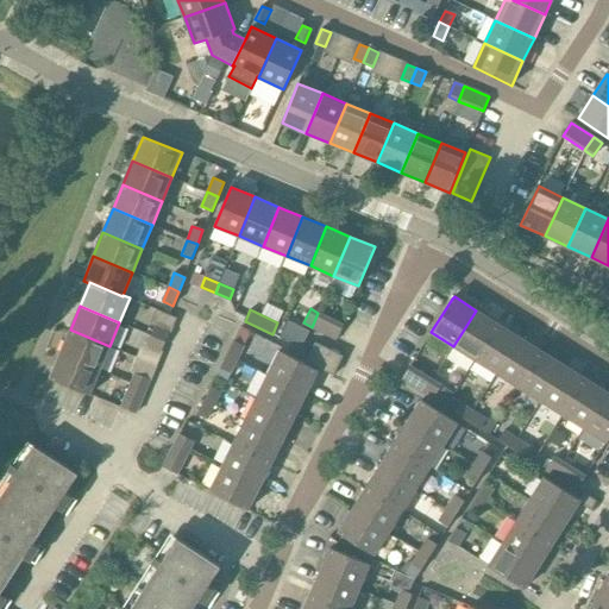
[(453,346),(476,359),(498,324),(476,311),(453,346)]
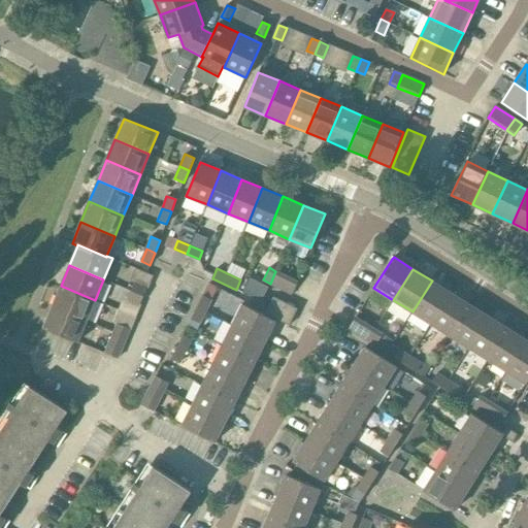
[(275,271),(270,284),(292,294),(298,282),(275,271)]
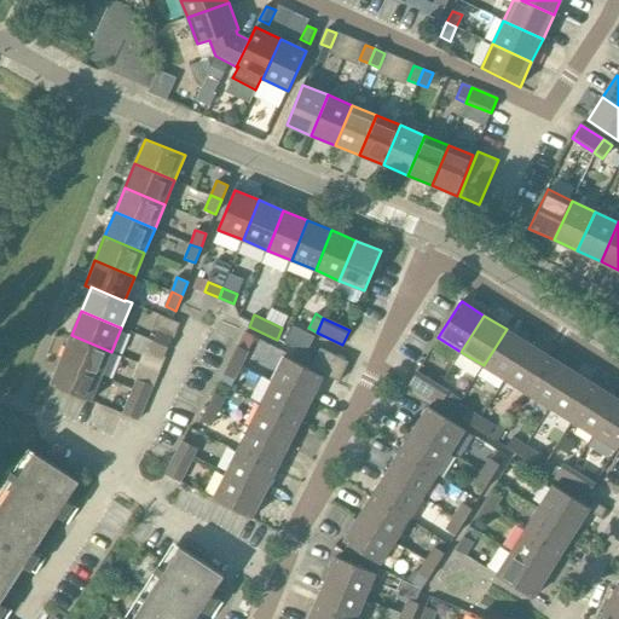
[(484,365),(505,380),(528,342),(507,329),(484,365)]
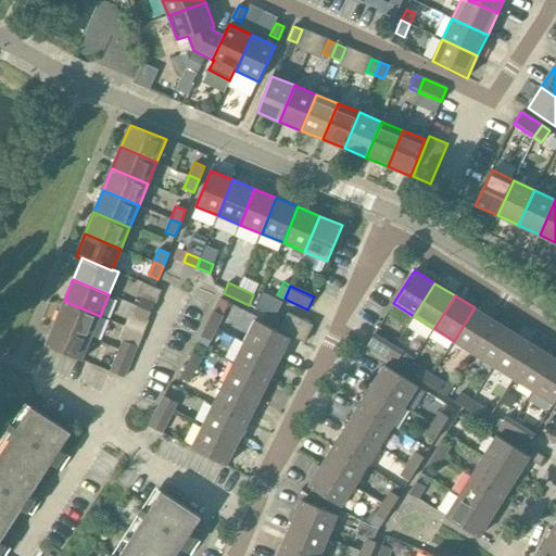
[(141,298),(138,306),(151,312),(154,303),(141,298)]
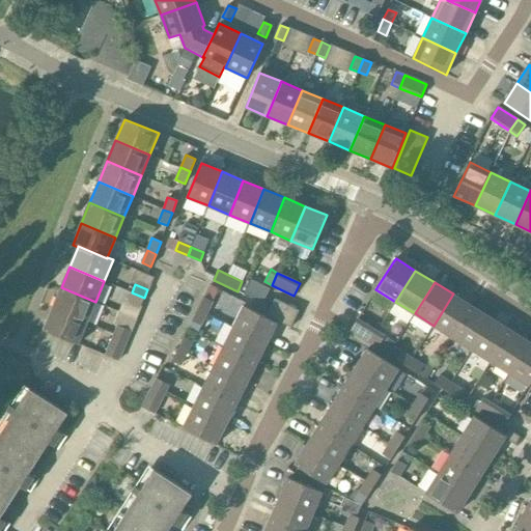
[(61,287),(53,308),(87,323),(95,302),(61,287)]
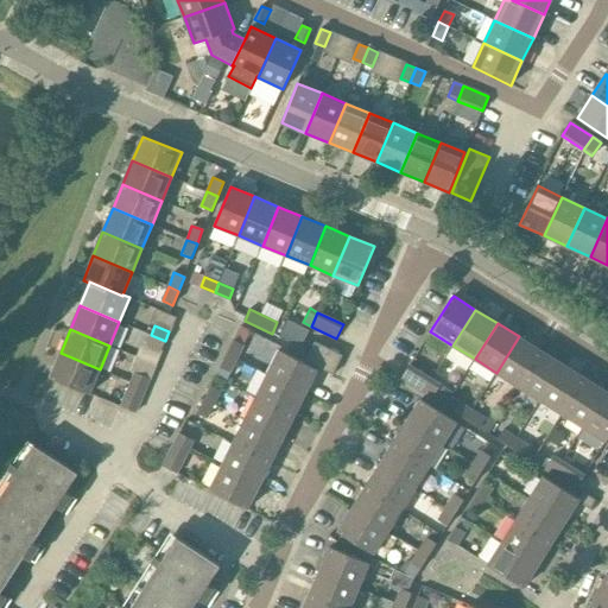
[(162,350),(165,341),(151,335),(147,344),(162,350)]
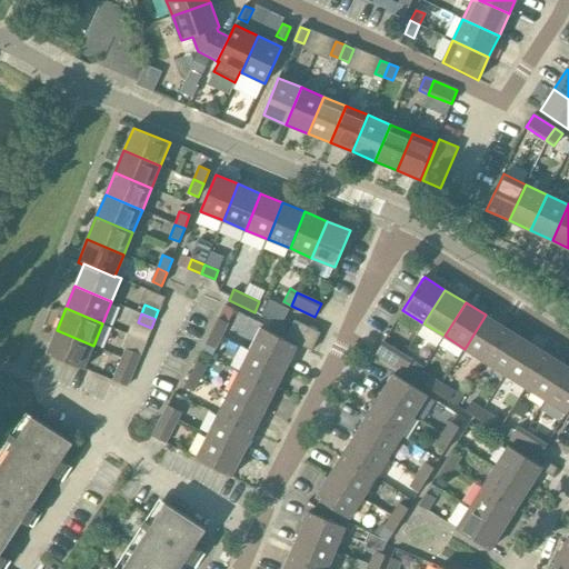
[(465,349),(485,361),(506,328),(486,315),(465,349)]
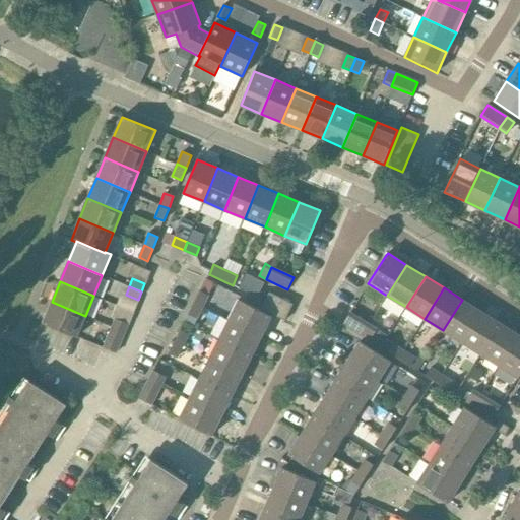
[(194,303),(202,307),(208,295),(200,290),(194,303)]
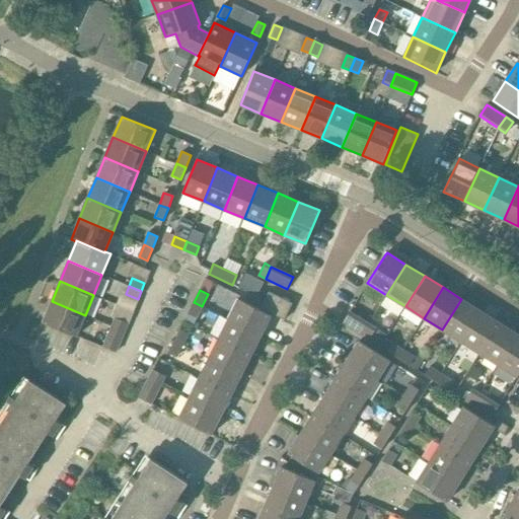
[(285,320),(293,303),(269,291),(261,308),(285,320)]
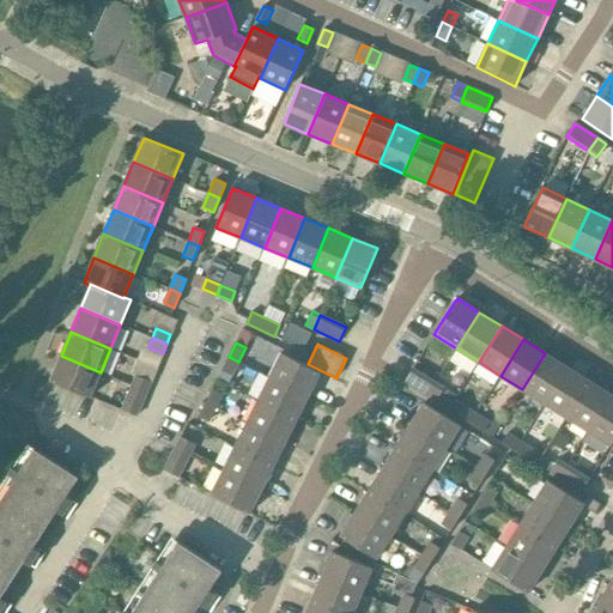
[(269,377),(308,396),(320,372),(281,353),(269,377)]
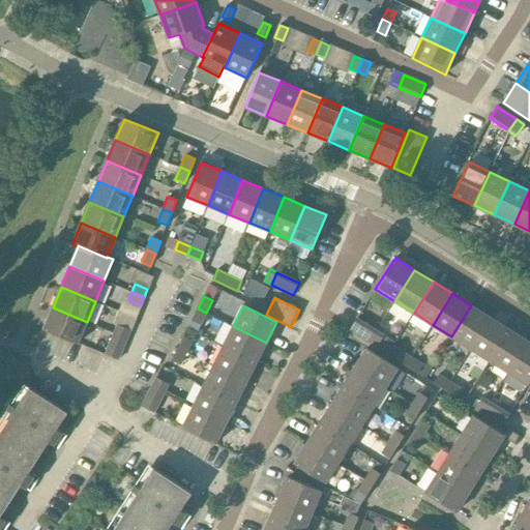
[(451,336),(471,349),(491,317),(471,305),(451,336)]
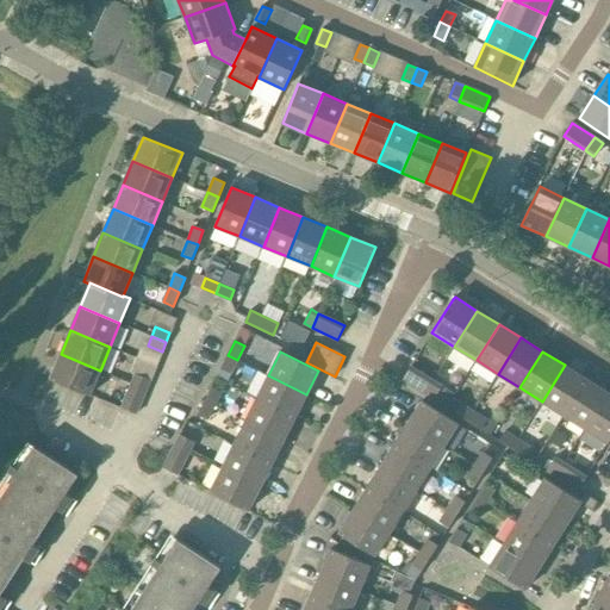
[(100,371),(61,354),(50,379),(89,394),(100,371)]
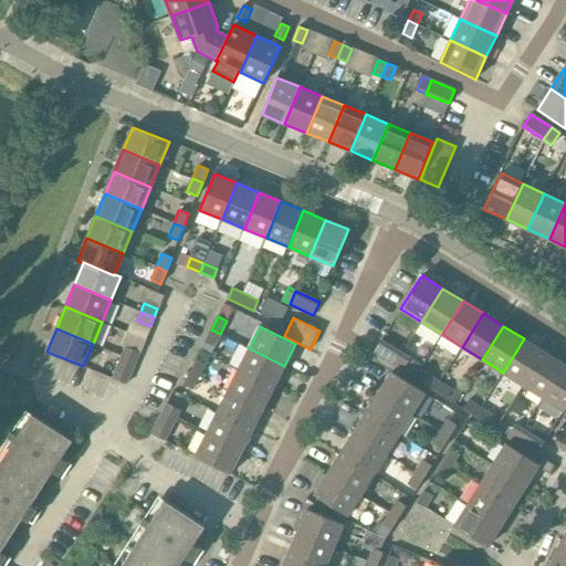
[(220,334),(211,329),(205,342),(215,346),(220,334)]
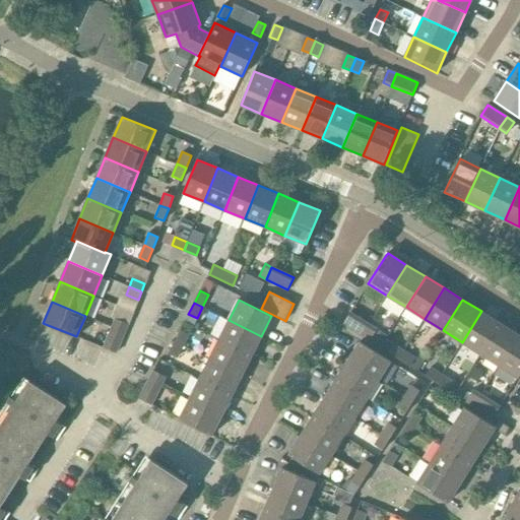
[(116,305),(112,317),(116,319),(128,324),(133,312),(116,305)]
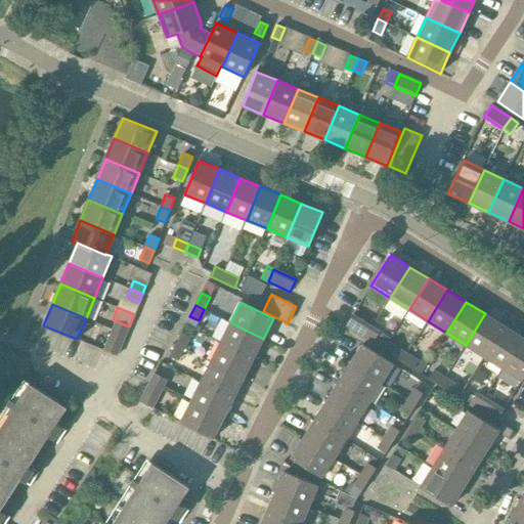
[(466,345),(484,356),(504,325),(485,313),(466,345)]
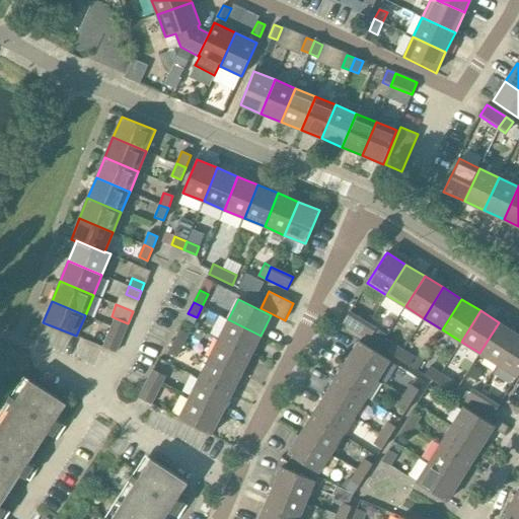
[(362,336),(369,323),(350,311),(343,323),(362,336)]
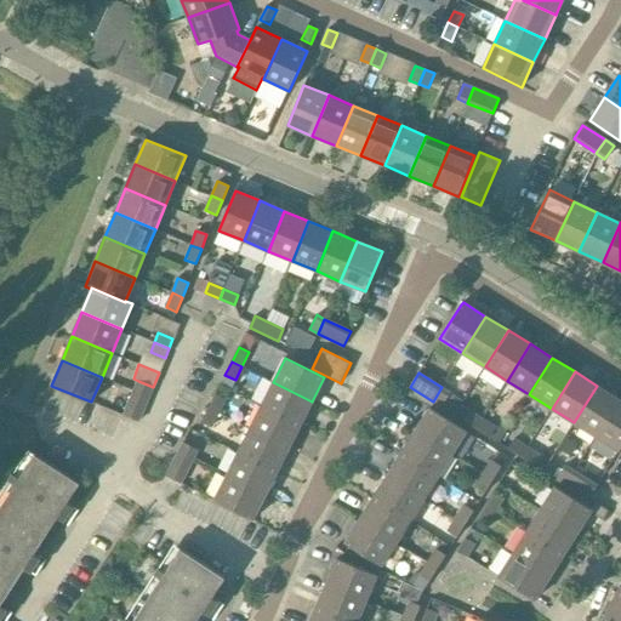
[(134,391),(149,397),(153,387),(138,381),(134,391)]
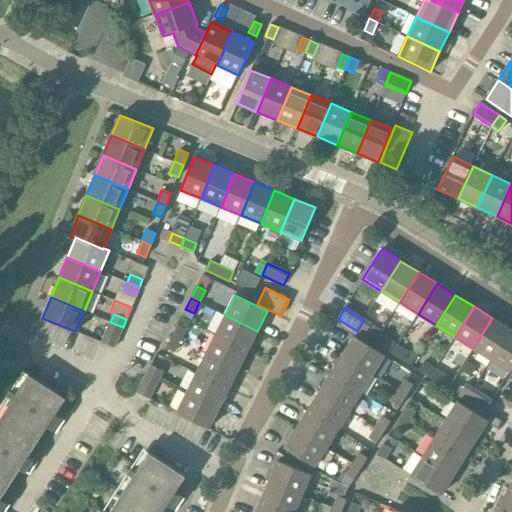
[(225,315),(216,334),(248,350),(257,331),(225,315)]
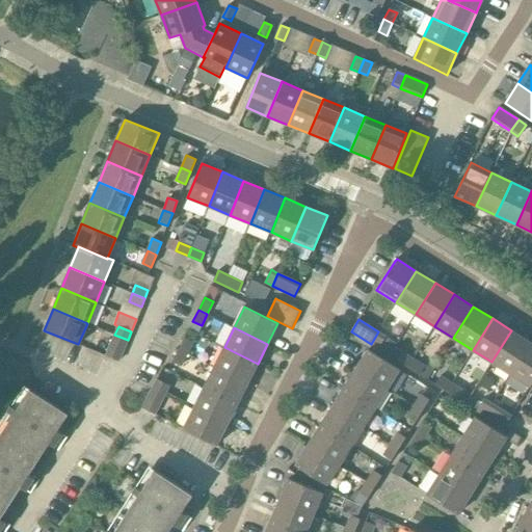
[(491,362),(510,374),(530,342),(511,330),(491,362)]
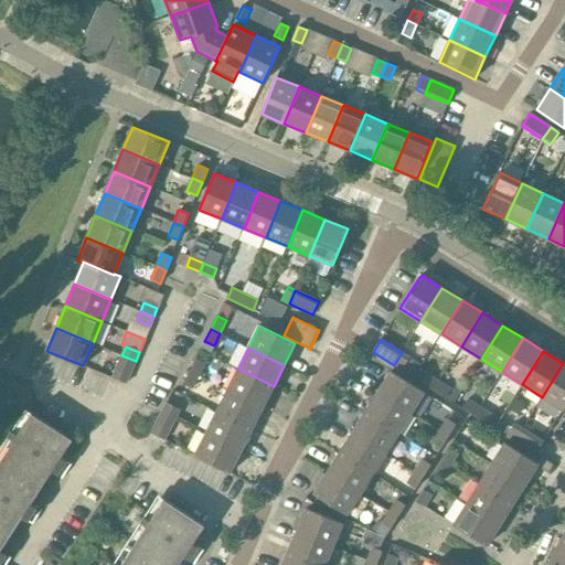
[(402,352),(394,365),(402,370),(409,358),(402,352)]
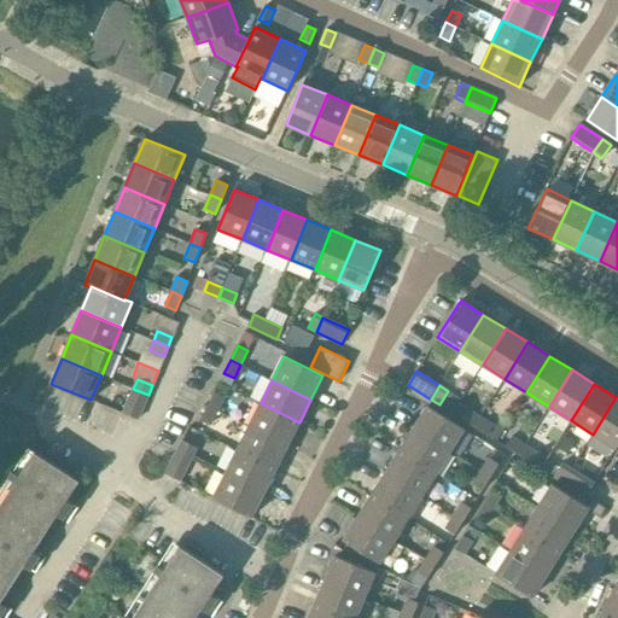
[(149,395),(133,389),(123,413),(138,419),(149,395)]
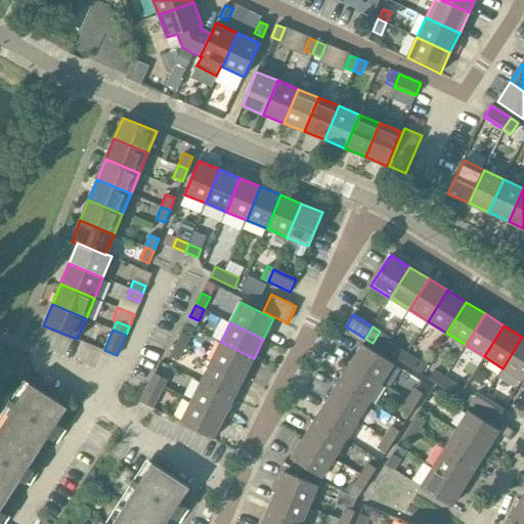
[(176,344),(184,348),(190,337),(182,333),(176,344)]
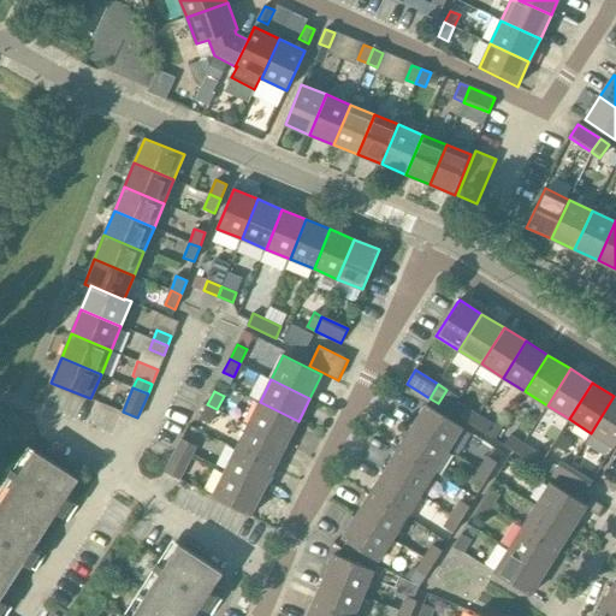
[(614,448),(615,443),(615,397),(614,396),(591,433),(614,448)]
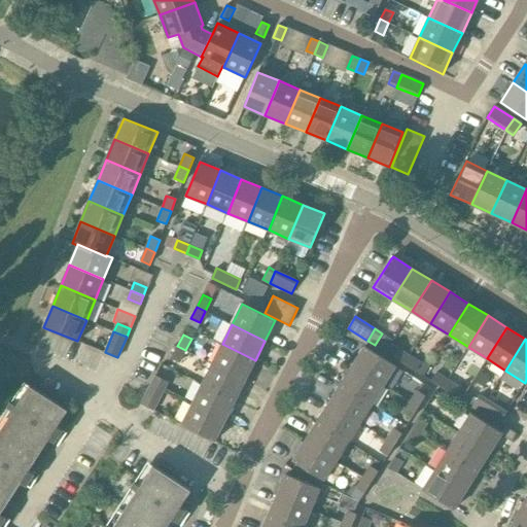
[(222,344),(212,363),(245,380),(255,360),(222,344)]
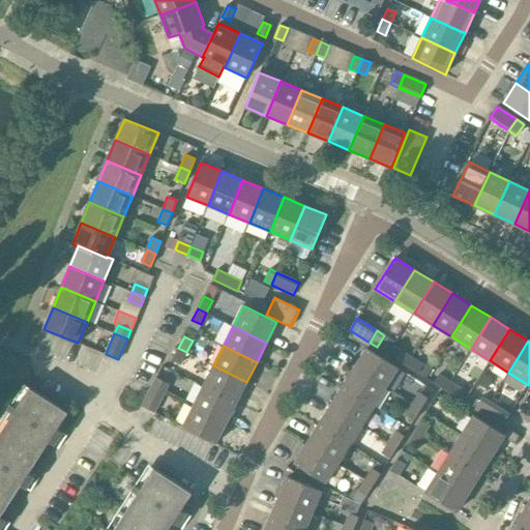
[(186,352),(178,348),(172,360),(180,364),(186,352)]
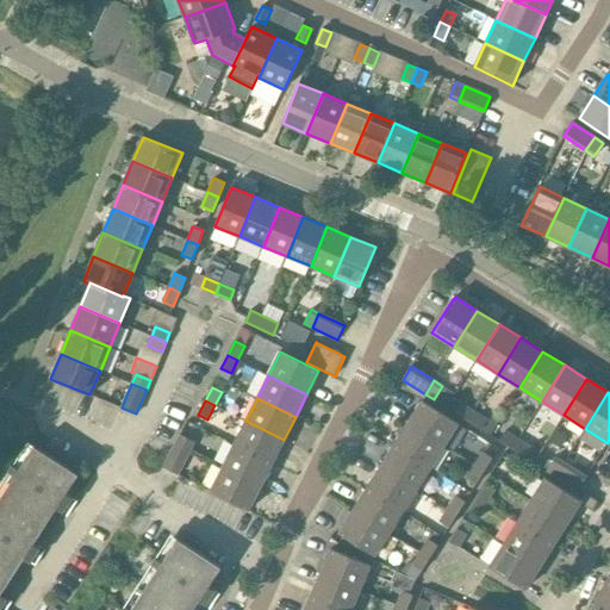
[(408,423),(444,446),(458,423),(422,400),(408,423)]
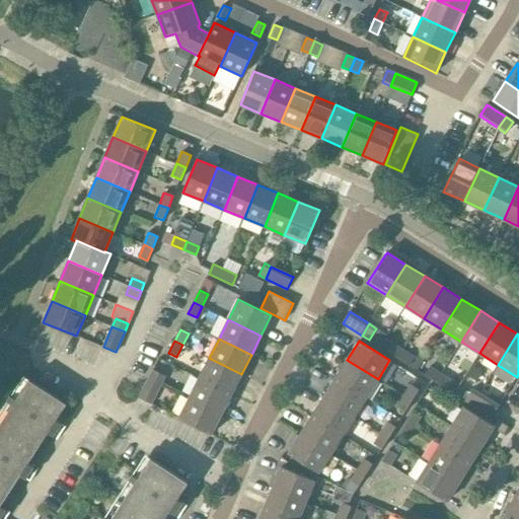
[(415,358),(392,343),(386,352),(409,367),(415,358)]
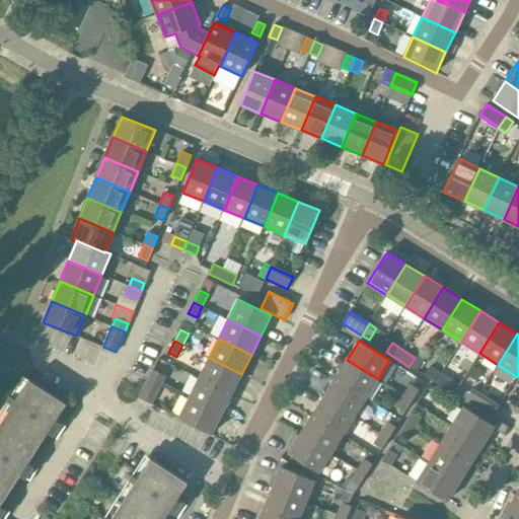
[(209,358),(199,378),(231,394),(241,374),(209,358)]
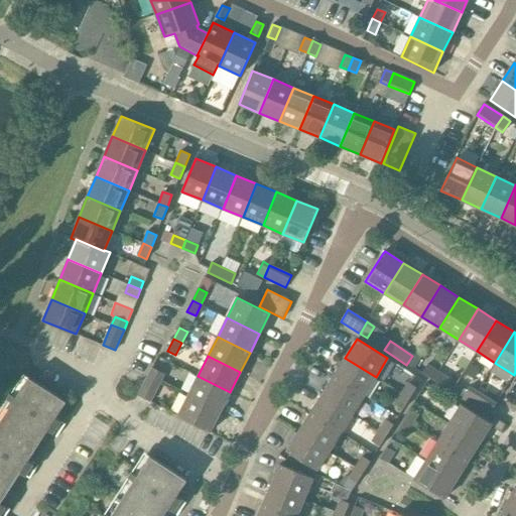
[(364,395),(376,377),(345,358),(334,376),(364,395)]
